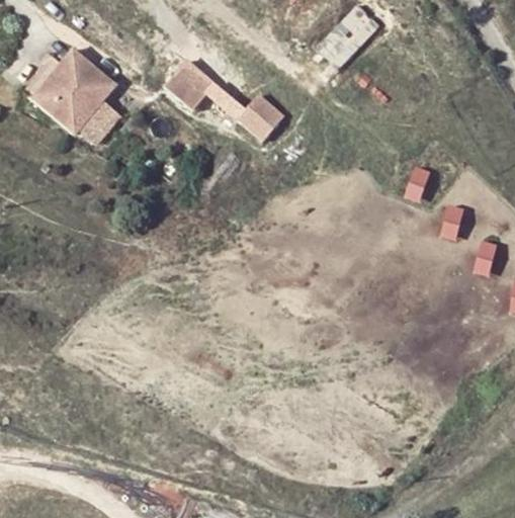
[(314,48),(336,70),(380,26),(357,4),(314,48)]
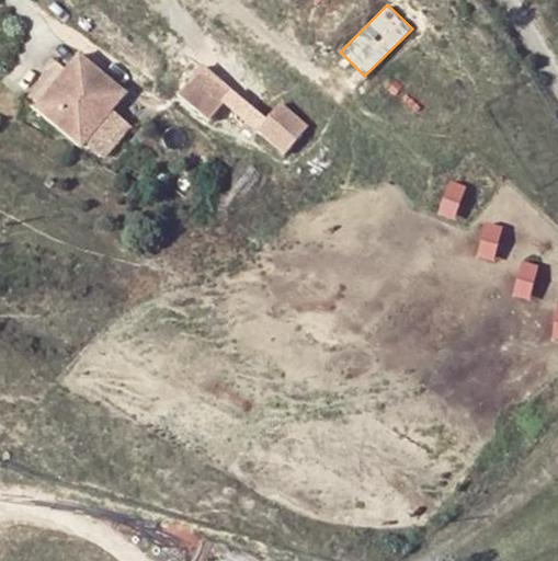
[(112,107),(126,92),(79,49),(32,102),(102,165),(135,128),(112,107)]
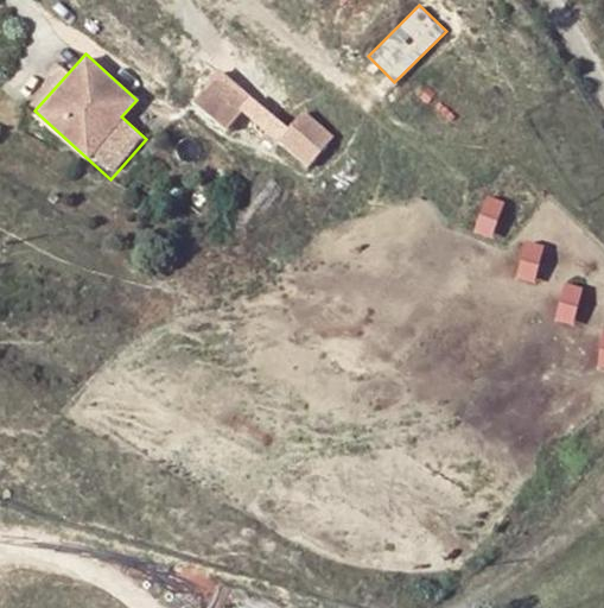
[(191,105),(226,131),(249,100),(214,74),(191,105)]
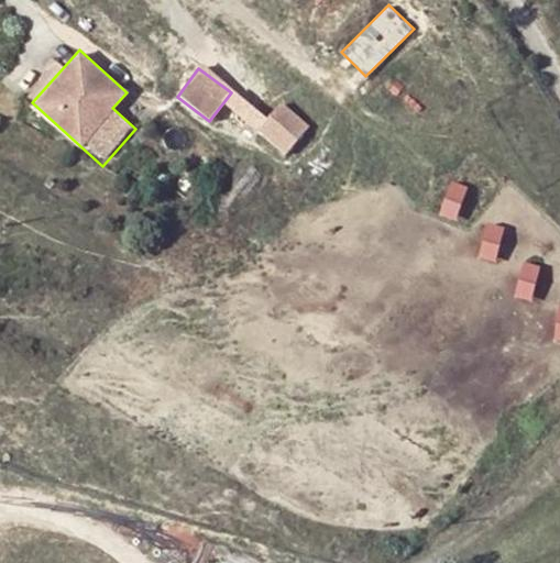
[(285,154),(310,125),(282,101),(256,130),(285,154)]
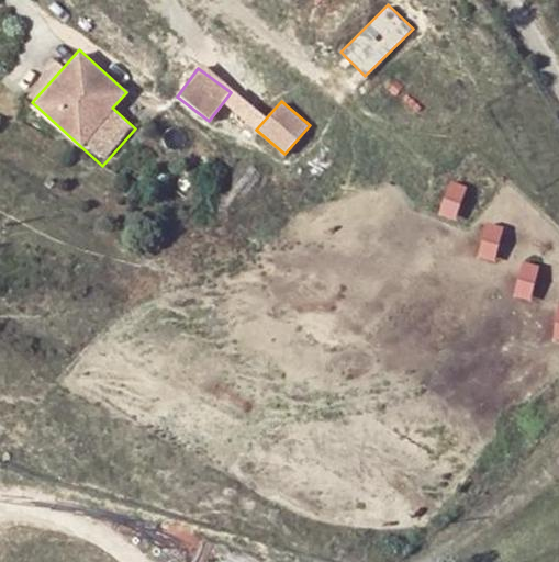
[(440,213),(453,217),(462,188),(449,183),(440,213)]
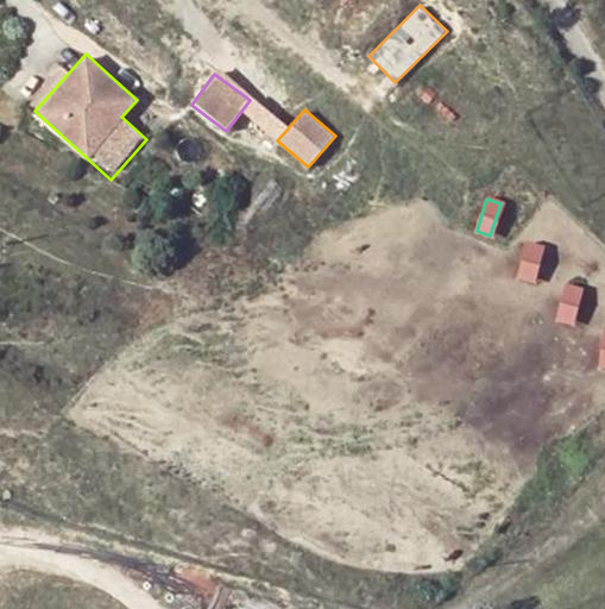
[(518,278),(537,282),(543,245),(525,243),(518,278)]
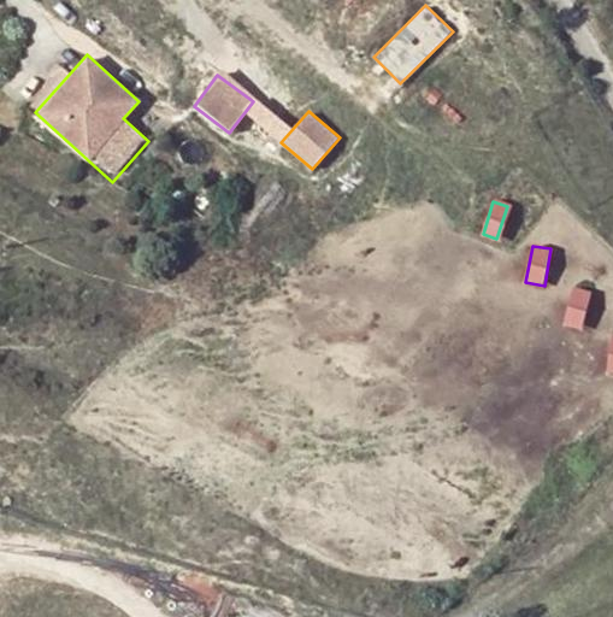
[(572,287),(565,325),(584,329),(591,291),(572,287)]
